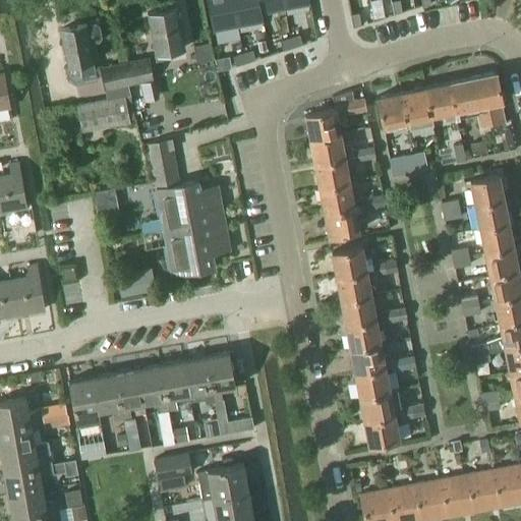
[(232,0),(207,0),(213,31),(237,25),(232,0)]
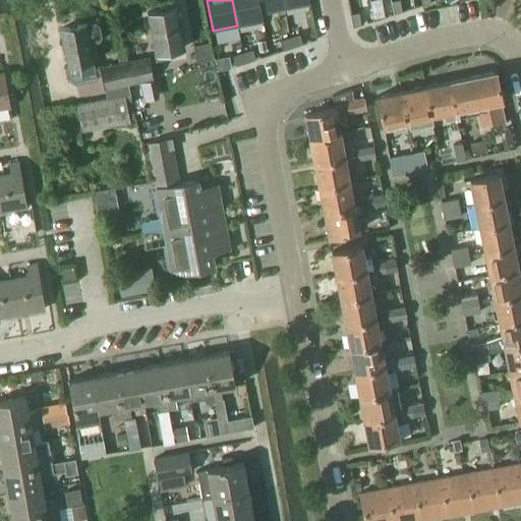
[(232,0),(237,25),(263,20),(262,12),(259,12),(257,0),(232,0)]
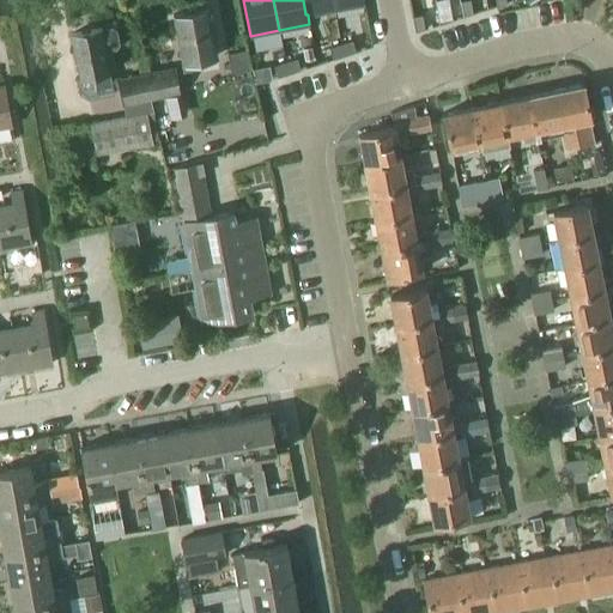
[(303,0),(305,14),(308,14),(334,10),(332,0),(303,0)]
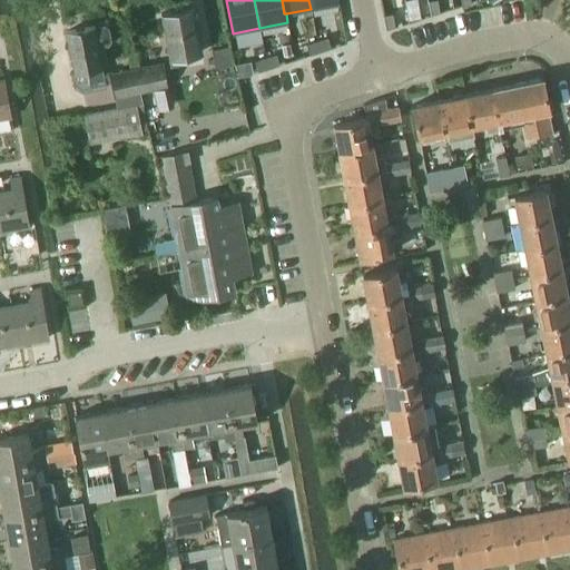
[(436,0),(432,0),(428,1),(431,15),(440,12),(436,0)]
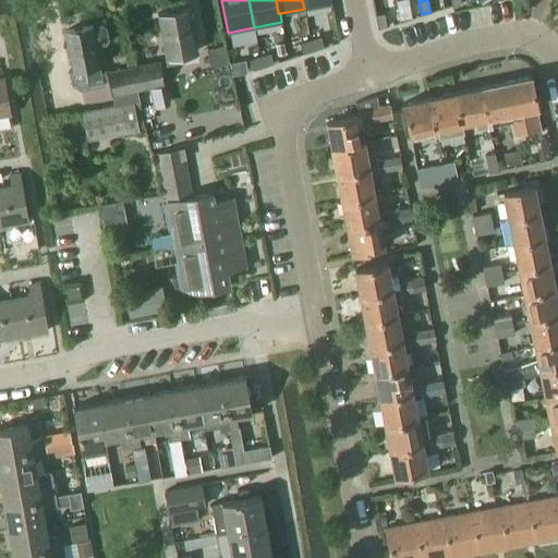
[(172,9),(171,11),(157,14),(167,64),(182,61),(181,55),(197,51),(189,8),(180,10),(178,8),(172,9)]
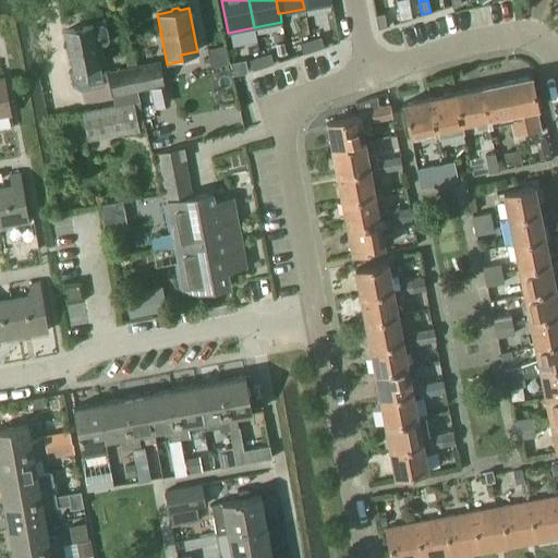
[(409,8),(398,10),(400,20),(411,17),(409,8)]
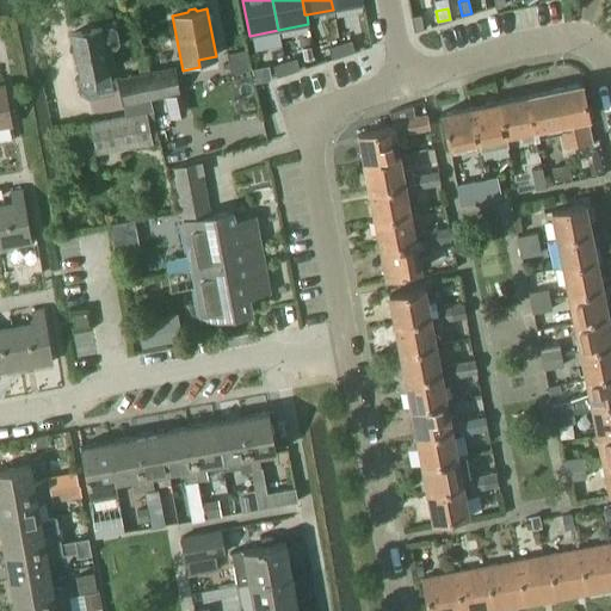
[(411,17),(414,31),(424,29),(420,14),(411,17)]
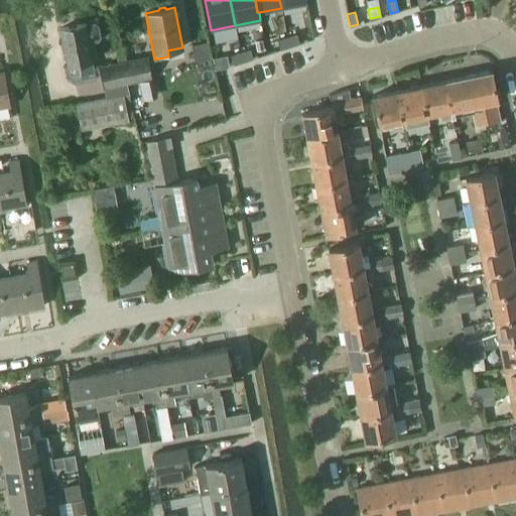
[(95,73),(93,59),(89,42),(98,41),(100,37),(98,25),(94,22),(86,24),(85,23),(59,28),(67,65),(79,62),(81,75),(95,73)]
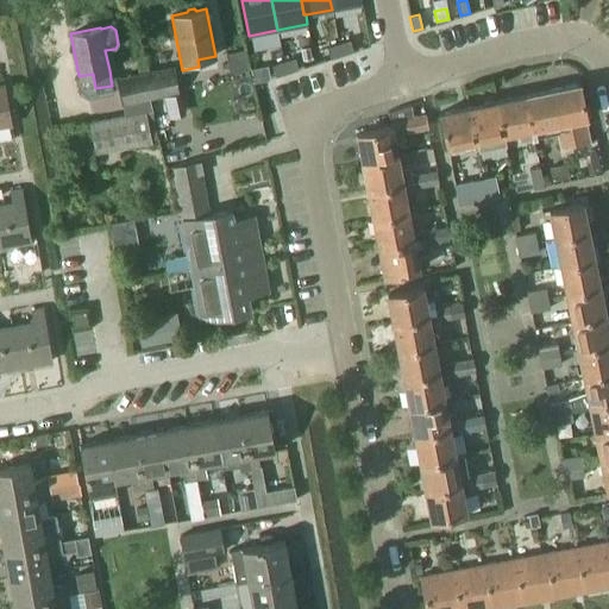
[(350,39),(338,43),(343,55),(353,51),(350,39)]
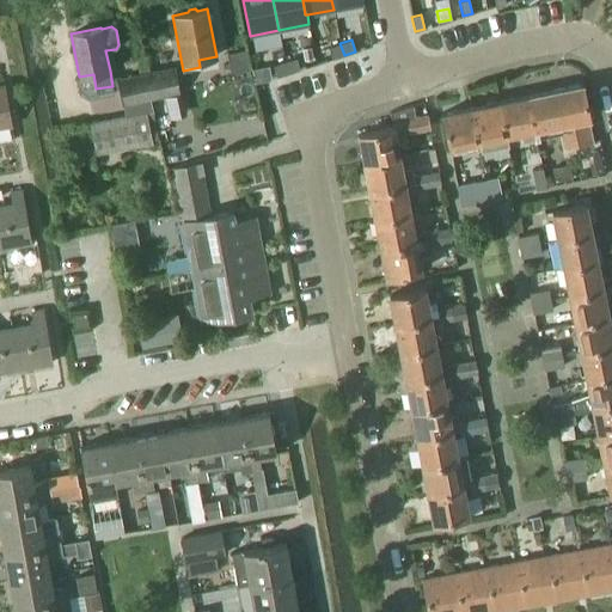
[(340,43),(329,47),(332,59),(344,55),(340,43)]
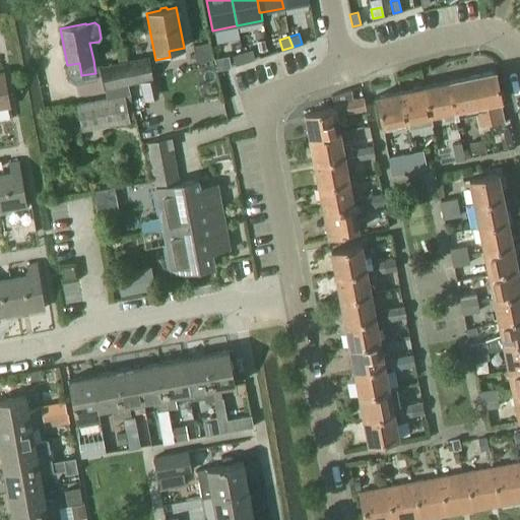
[(252,49),(242,52),(245,62),(255,59),(252,49)]
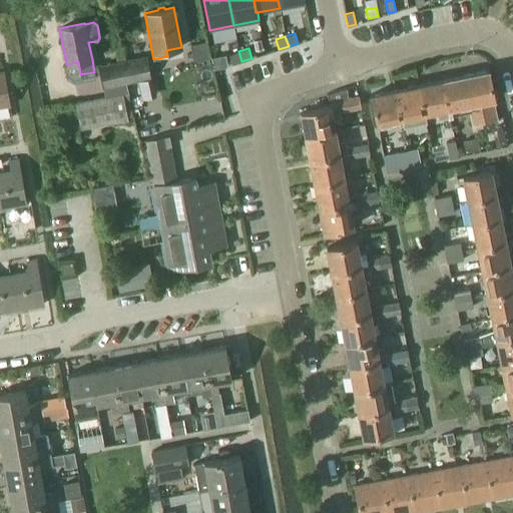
[(238,51),(228,54),(231,64),(241,61),(238,51)]
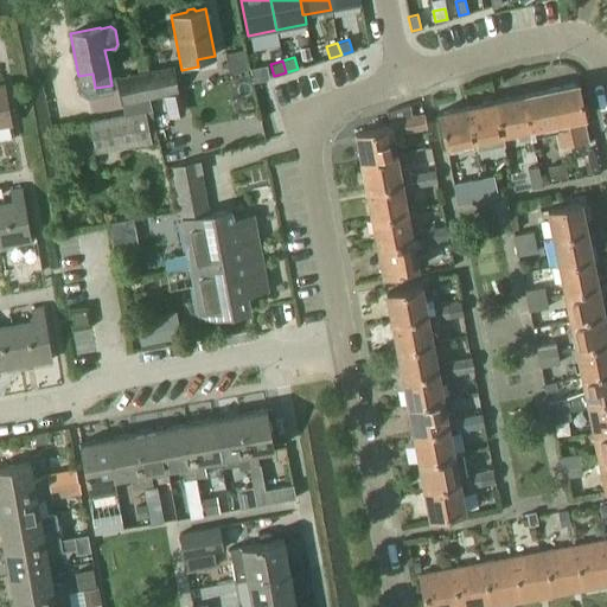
[(173,65),(145,72),(149,100),(179,94),(173,65)]
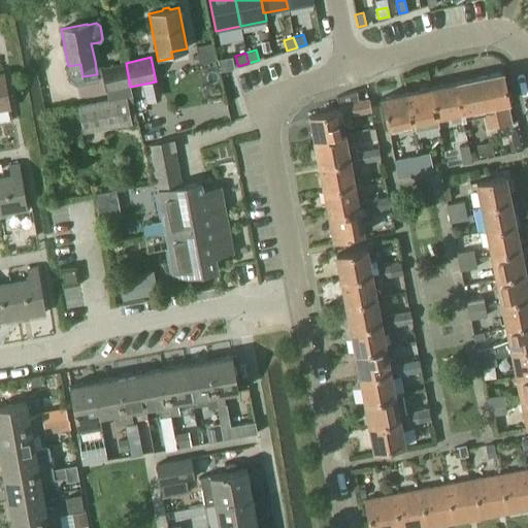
[(107,92),(130,87),(126,63),(102,68),(107,92)]
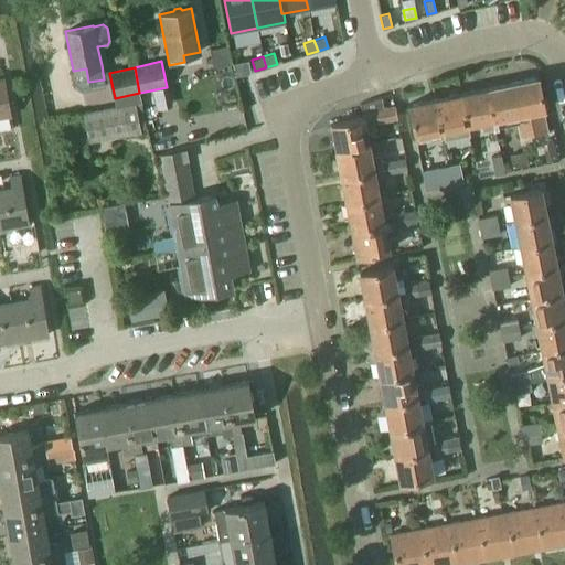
[(537,77),(487,87),(493,127),(516,123),(520,138),(548,131),(543,109),(544,109),(537,77)]
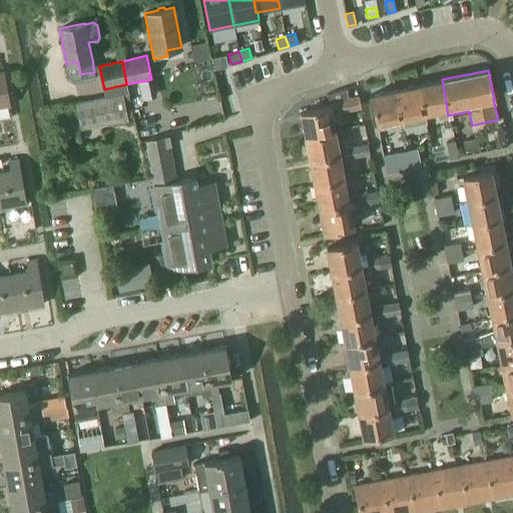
[(0,106),(9,105),(3,71),(0,71),(0,106)]
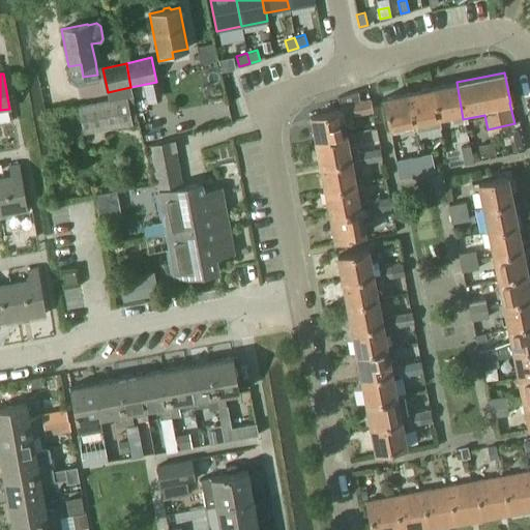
[(463,119),(457,82),(432,87),(438,117),(450,115),(451,121),(463,119)]
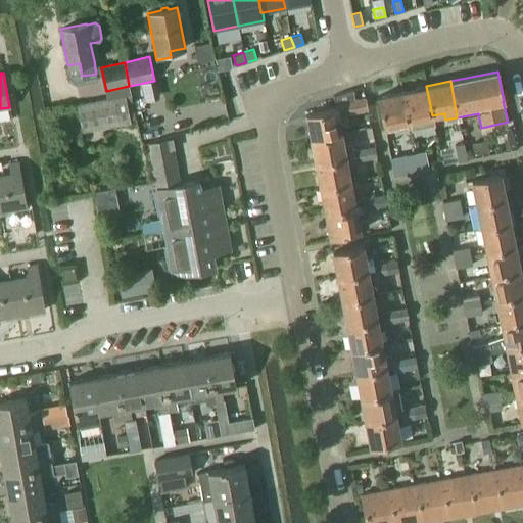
[(422,126),(421,119),(432,115),(426,86),(402,91),(410,129),(422,126)]
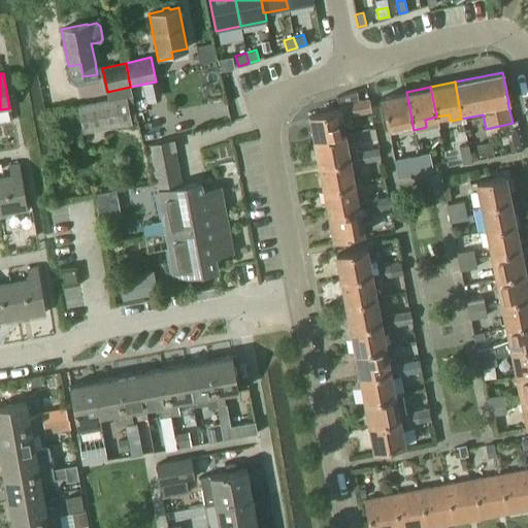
[(308,116),(314,140),(344,134),(342,124),(352,122),(351,116),(361,113),(356,91),(337,97),(338,105),(338,109),(308,116)]
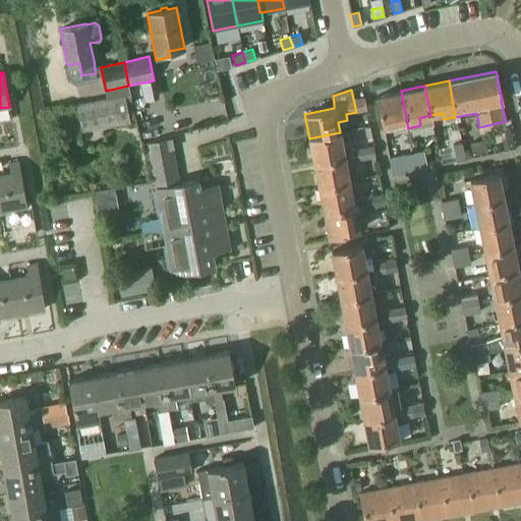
[(396,130),(408,128),(401,91),(377,96),(383,125),(395,123),(396,130)]
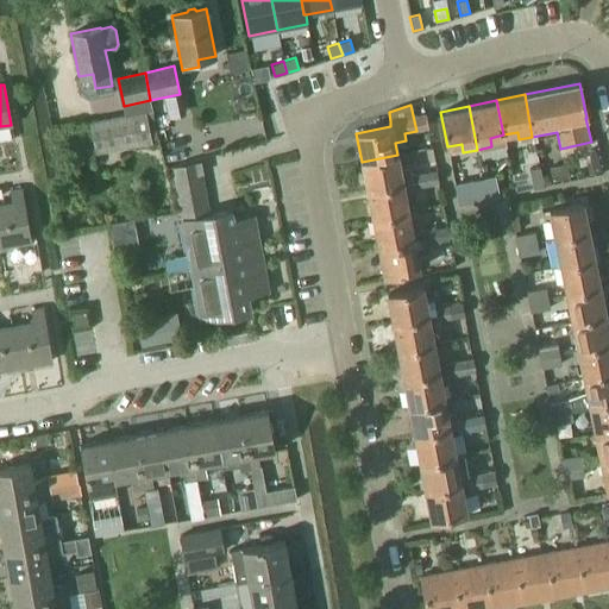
[(158,142),(151,110),(89,124),(96,155),(158,142)]
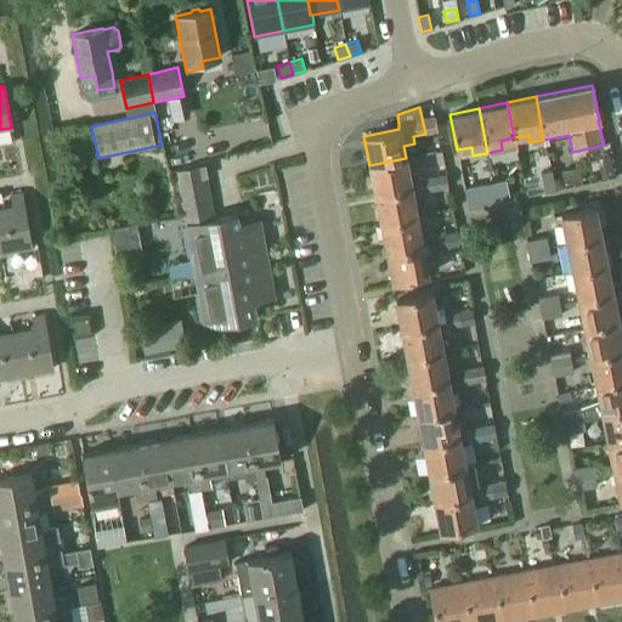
[(418,186),(417,180),(419,179),(418,171),(410,174),(406,158),(369,165),(374,194),(412,187),(418,186)]
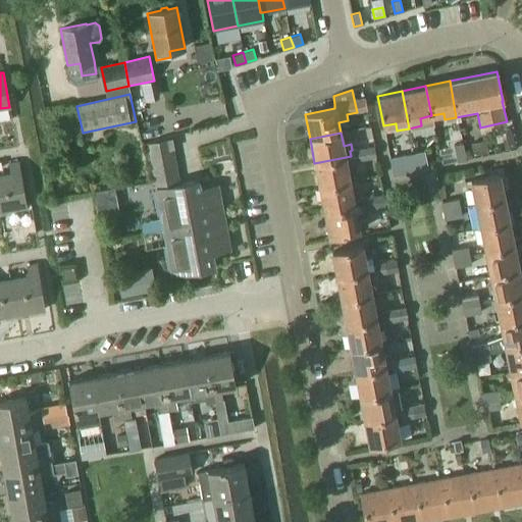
[(453,145),(457,162),(466,160),(463,143),(453,145)]
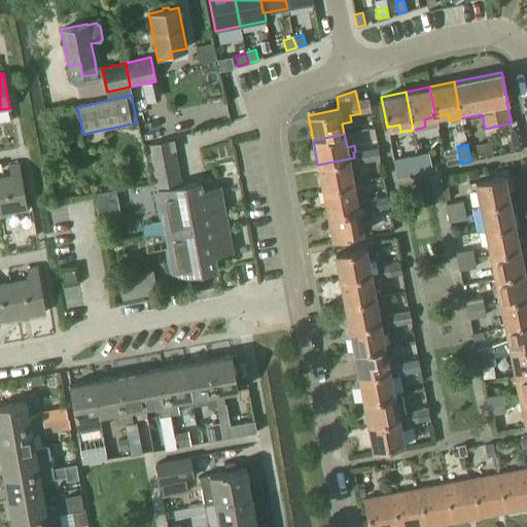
[(380,159),(378,147),(365,149),(367,162),(380,159)]
